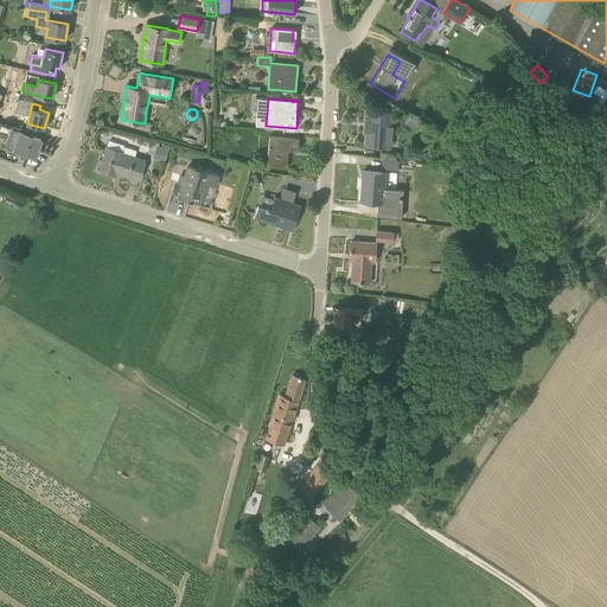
[(365,148),(366,144),(391,146),(394,113),(365,110),(364,133),(366,134),(366,136),(360,136),(360,147),(365,148)]
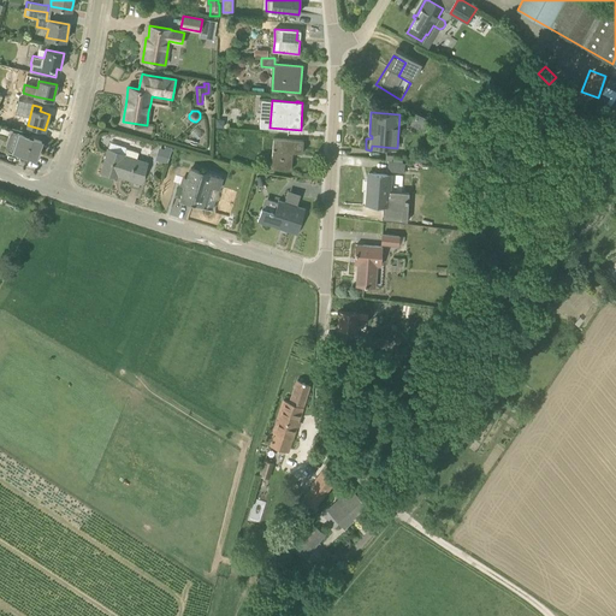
[(414,113),(409,125),(418,129),(422,116),(414,113)]
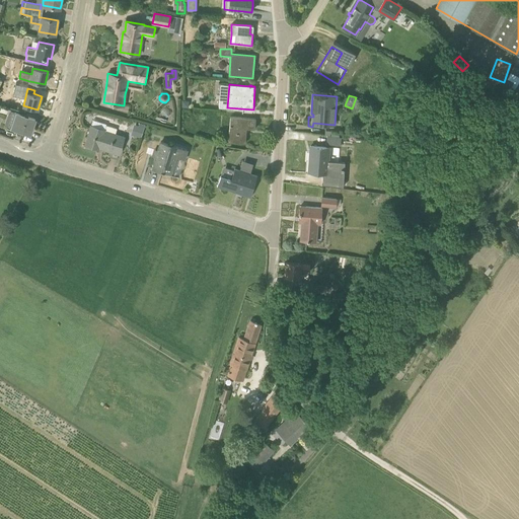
[(17,114),(11,128),(30,134),(32,126),(34,120),(35,120),(17,114)]
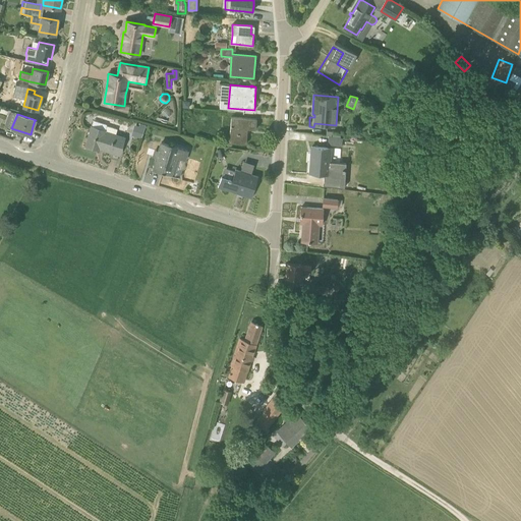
[(447,116),(450,129),(457,127),(454,114),(447,116)]
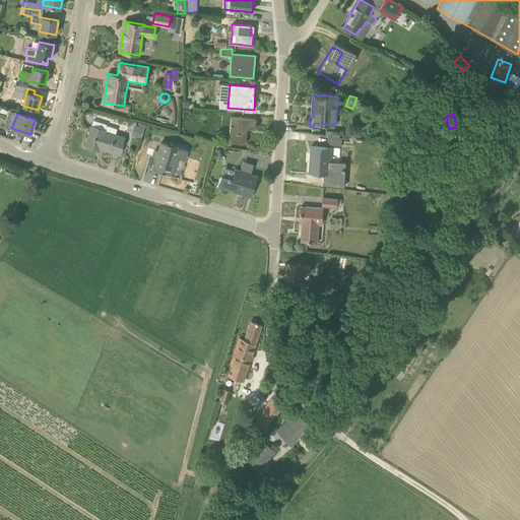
[(231,117),(229,142),(246,143),(247,132),(246,132),(246,129),(255,129),(256,119),(231,117)]
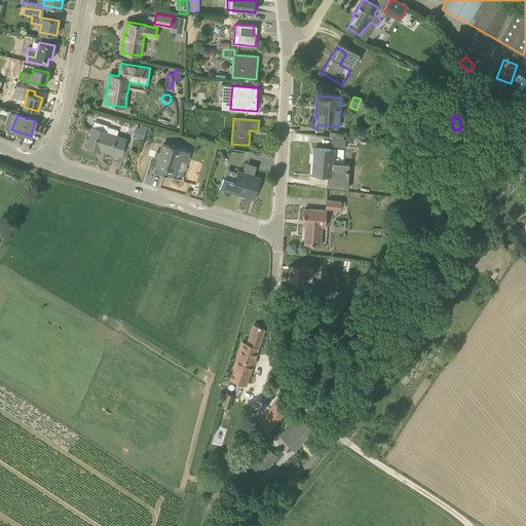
[(143,140),(147,127),(141,125),(140,128),(136,127),(133,137),(143,140)]
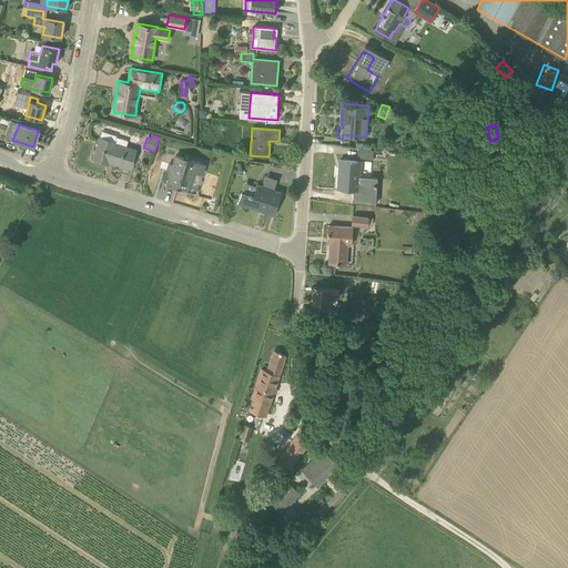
[(135,150),(127,148),(128,141),(117,138),(114,143),(100,139),(93,159),(108,163),(109,160),(115,162),(115,164),(122,165),(120,172),(129,174),(135,150)]
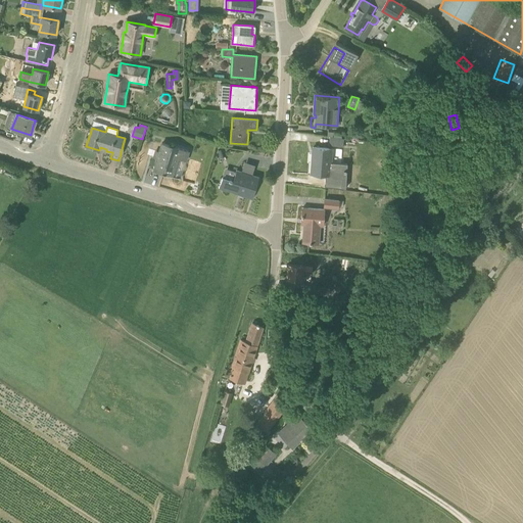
[(481,132),(482,141),(493,140),(493,131),(481,132)]
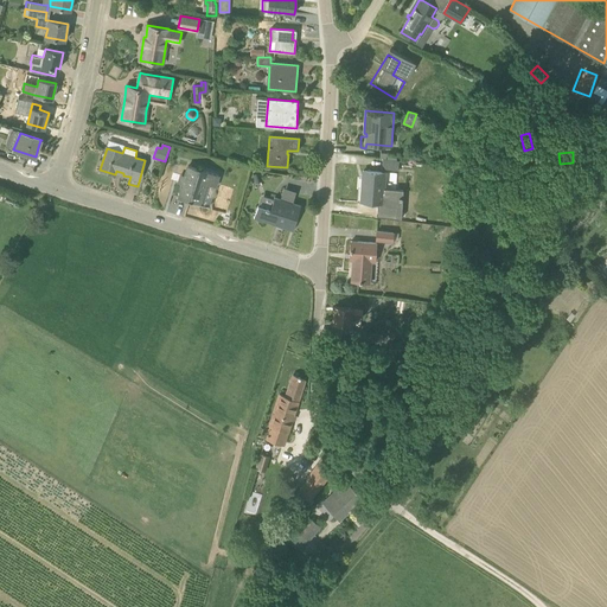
[(381,168),(397,171),(398,160),(382,159),(381,168)]
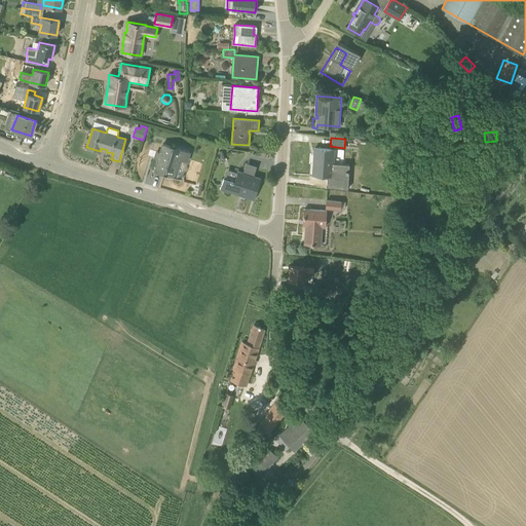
[(163,144),(158,159),(154,171),(162,173),(162,174),(174,177),(180,158),(187,161),(189,152),(163,144)]
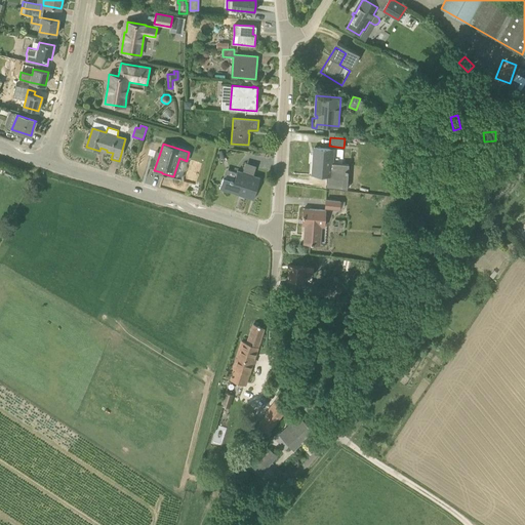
[(313,161),(312,174),(326,175),(325,189),(339,190),(340,180),(346,182),(349,182),(354,182),(355,177),(358,178),(358,169),(350,168),(342,168),(339,167),(332,167),(330,167),(330,162),(331,149),(314,148),(314,156),(313,161)]
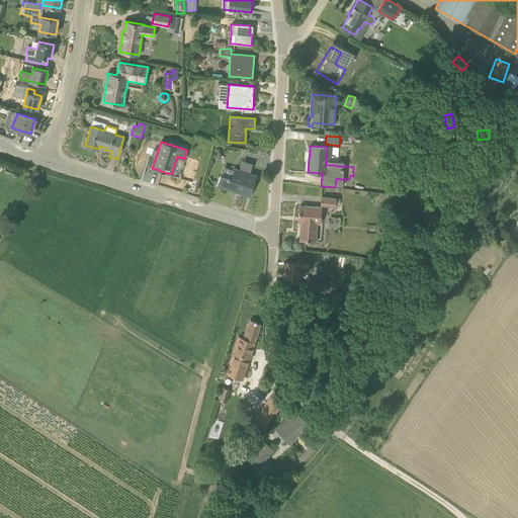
[(220,175),(217,186),(249,196),(250,196),(257,176),(234,169),(231,179),(220,175)]
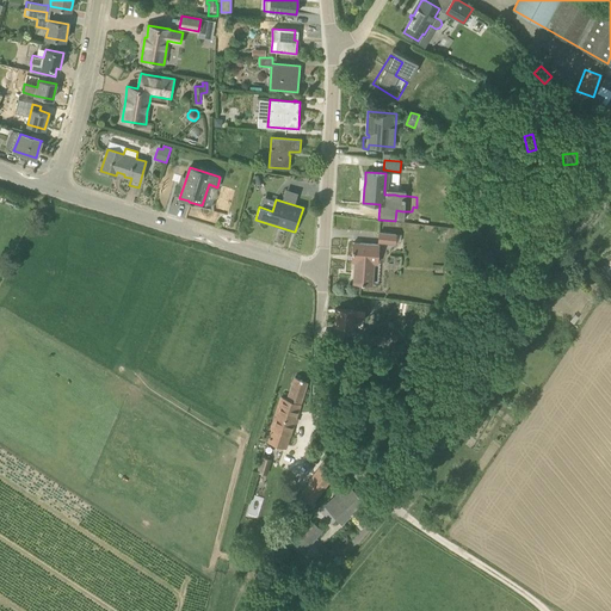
[(395,244),(395,241),(396,234),(380,233),(378,242),(395,244)]
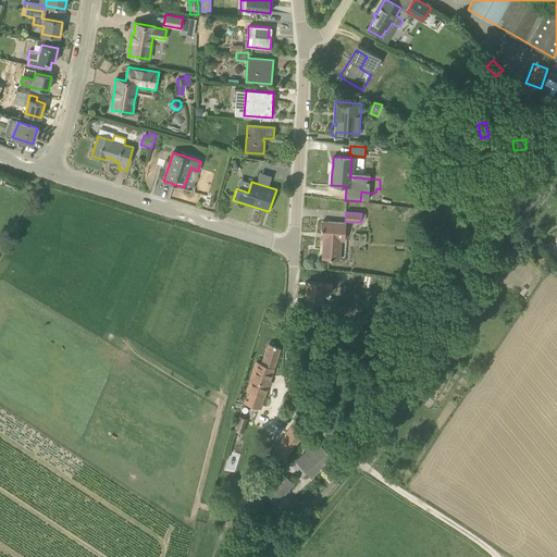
[(322,258),(336,259),(337,239),(344,240),(345,223),(322,221),(321,234),(324,234),(322,258)]
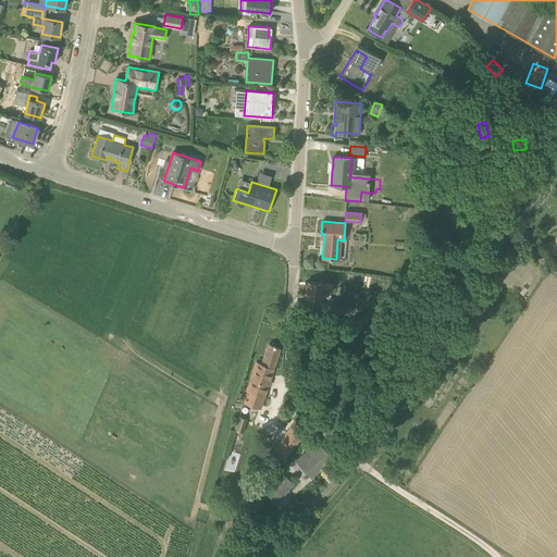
[(306,298),(319,299),(322,299),(323,291),(332,292),(333,283),(307,281),(306,298)]
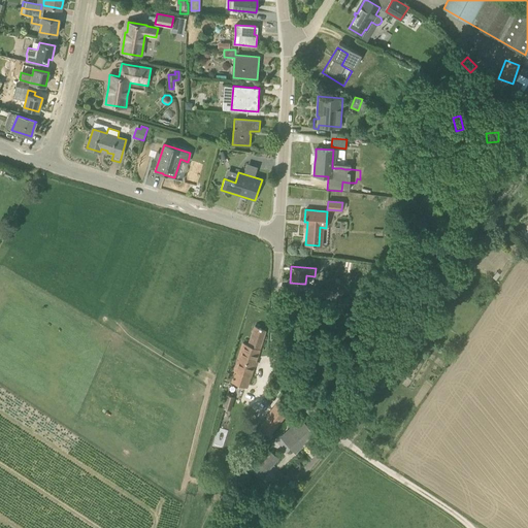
[(342,299),(339,307),(348,309),(350,301),(342,299)]
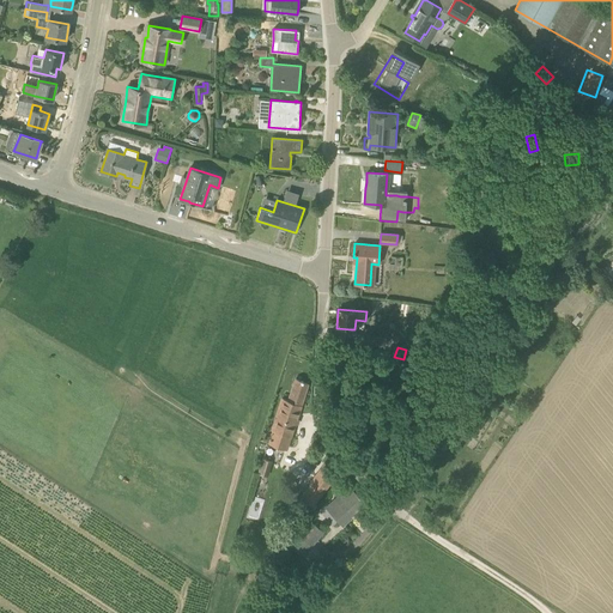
[(268,443),(281,447),(283,444),(287,447),(291,436),(308,384),(303,382),(303,381),(302,381),(301,382),(296,380),(287,401),(281,399),(272,430),(273,430),(268,443)]
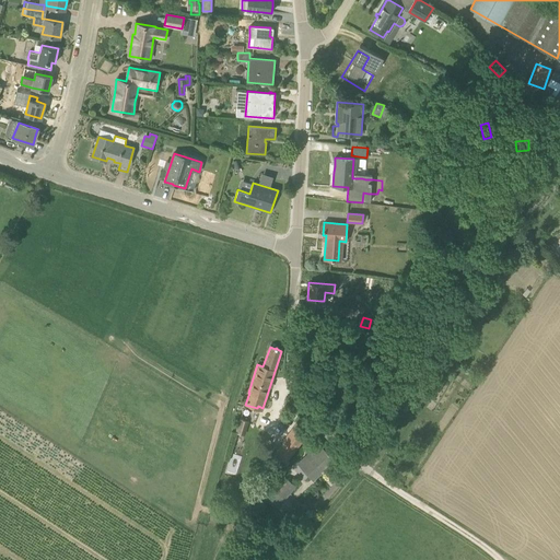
[(240,419),(235,432),(240,434),(244,421),(243,420),(240,419)]
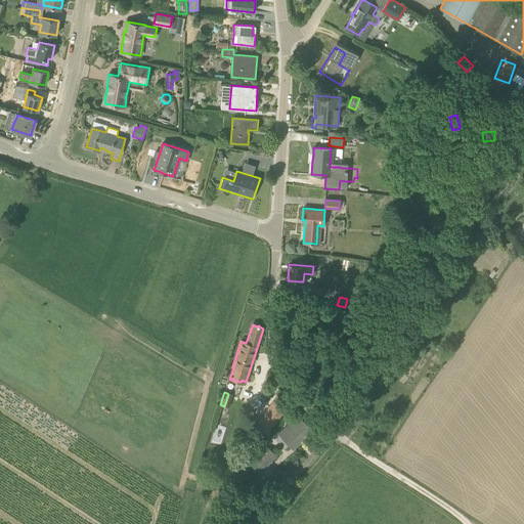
[(277,395),(265,412),(276,422),(289,404),(277,395)]
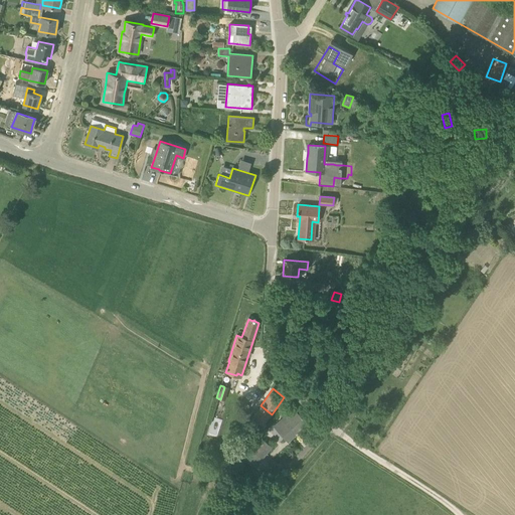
[(276,428),(284,439),(287,441),(307,422),(303,418),(304,417),(302,416),(295,409),(289,415),(288,413),(279,421),(281,422),(275,427),(276,428)]
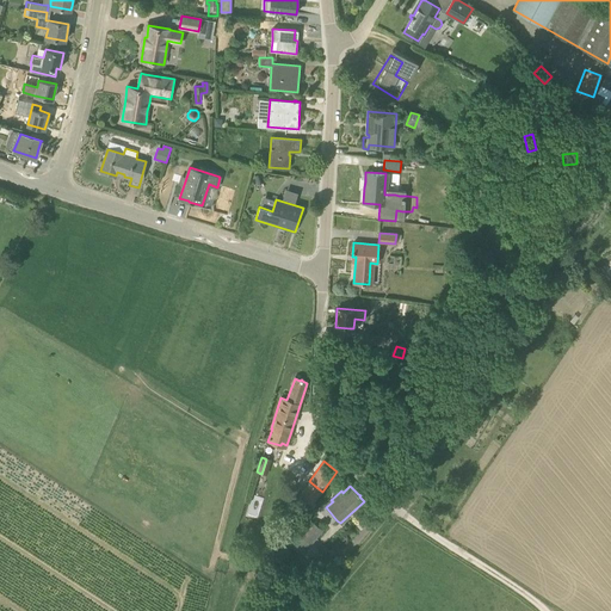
[(250,510),(259,513),(265,498),(255,494),(250,510)]
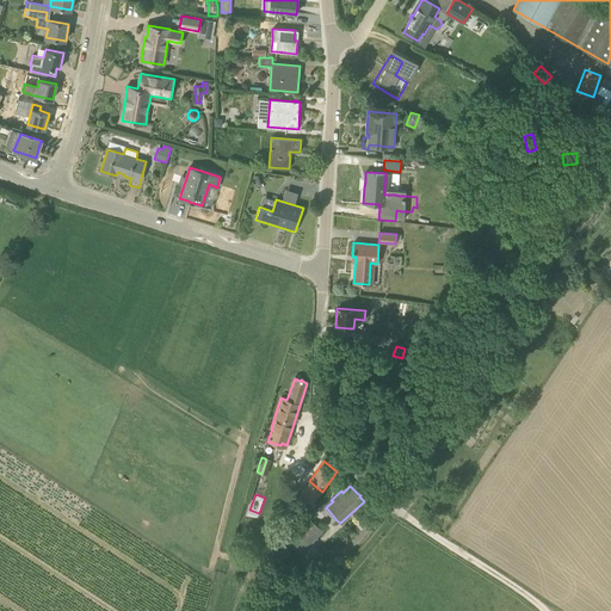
[(304,553),(310,545),(322,530),(312,522),(294,545),(304,553)]
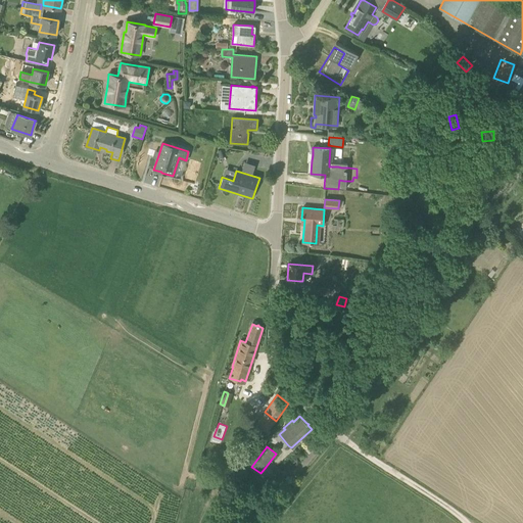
[(226,488),(222,498),(228,501),(231,490),(226,488)]
